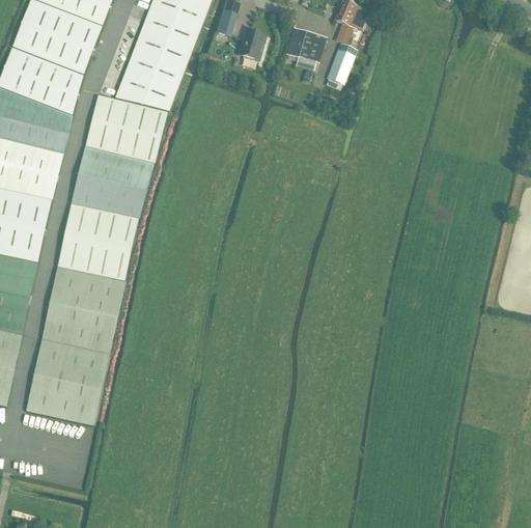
[(11,46),(84,74),(102,26),(91,22),(35,0),(29,0),(21,22),(11,46)]
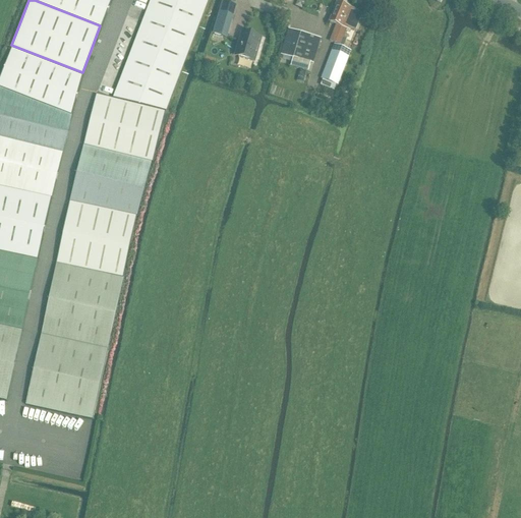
[(40,0),(96,21),(101,23),(110,0),(40,0)]
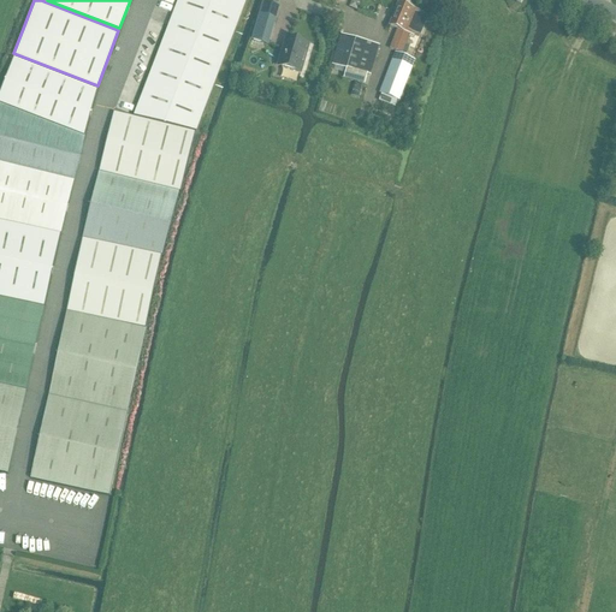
[(177,0),(177,3),(134,114),(195,130),(244,0),(177,0)]
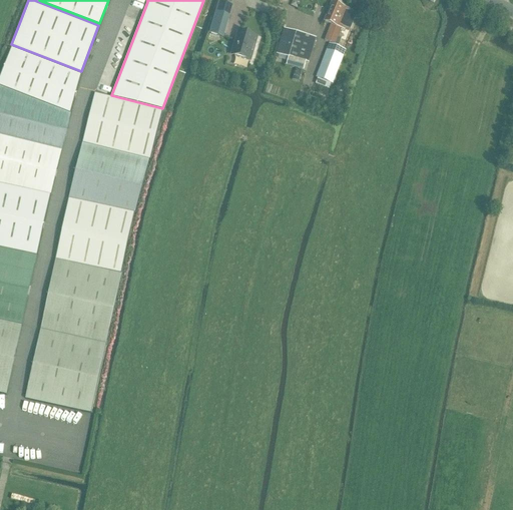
[(356,10),(353,9),(332,1),(325,19),(332,22),(325,38),(339,43),(341,37),(338,36),(341,27),(345,29),(346,27),(349,28),(356,10)]
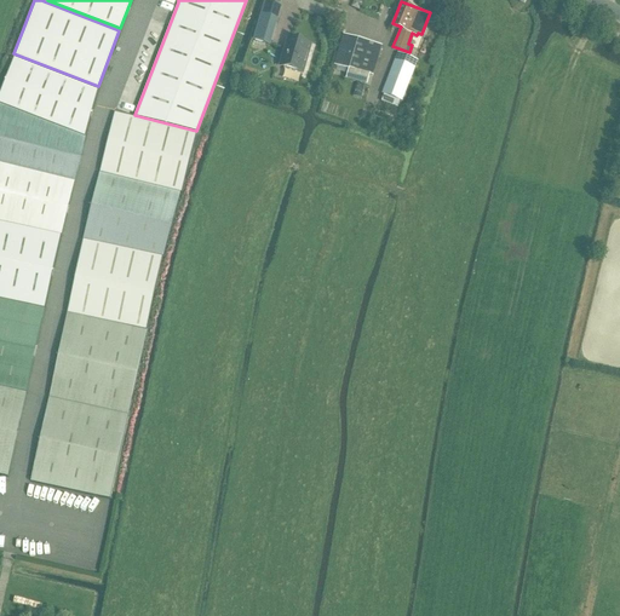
[(262,11),(253,38),(269,42),(277,16),(262,11)]
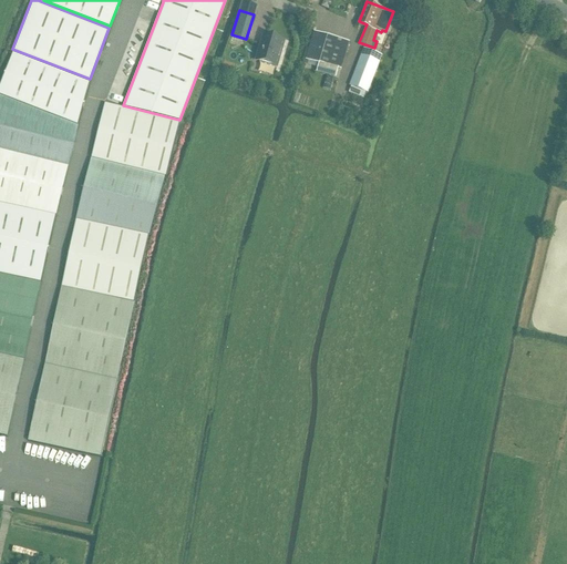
[(315,29),(307,57),(309,58),(319,61),(318,64),(317,71),(326,73),(329,63),(337,65),(338,65),(341,67),(349,39),(315,29)]
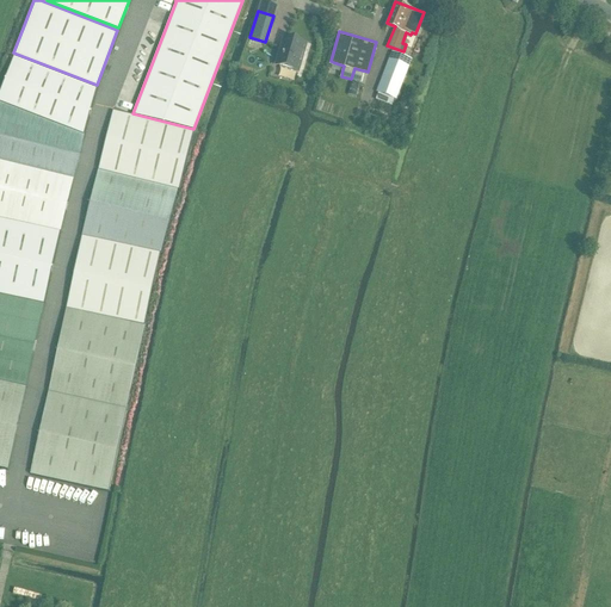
[(285,47),(279,66),(281,66),(296,70),(297,72),(306,42),(304,42),(304,43),(285,37),(285,36),(284,36),(282,45),(285,47)]
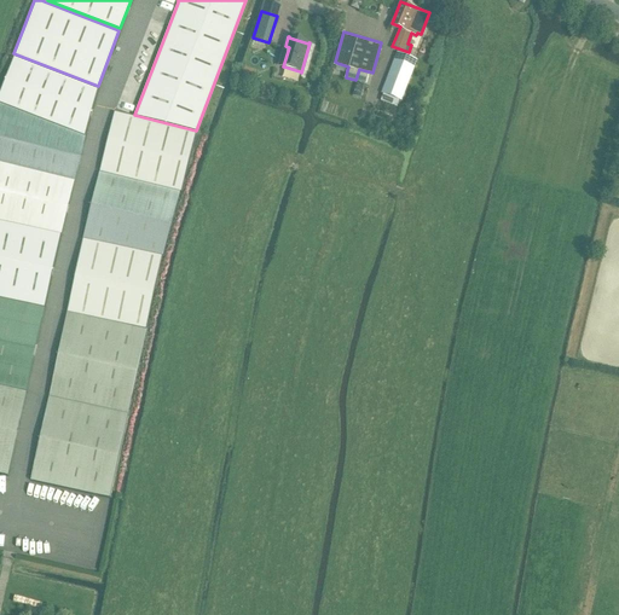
[(398,50),(382,91),(383,92),(399,98),(401,99),(417,57),(398,50)]
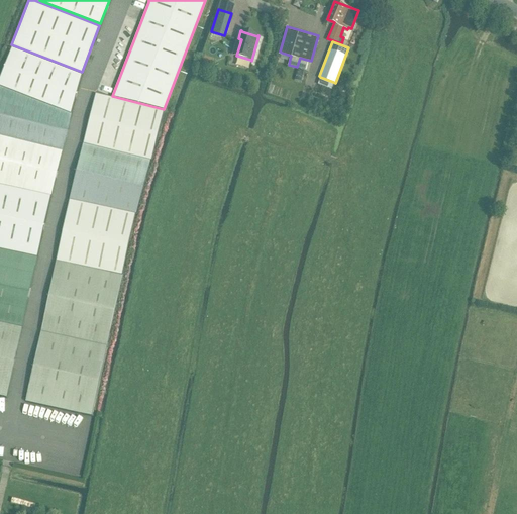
[(0,74),(0,83),(71,111),(82,74),(11,46),(0,74)]
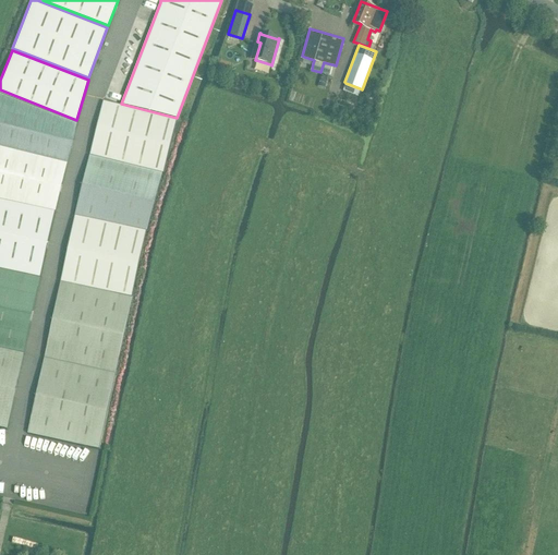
[(220,61),(217,71),(227,73),(230,64),(220,61)]
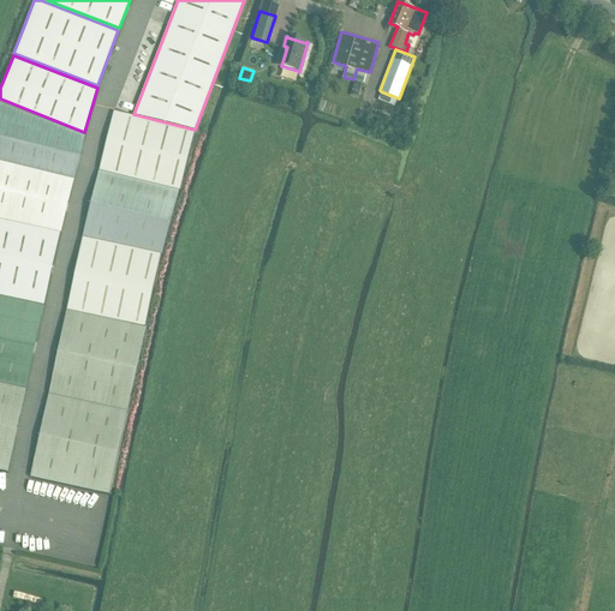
[(0,159),(73,178),(84,135),(0,102),(0,159)]
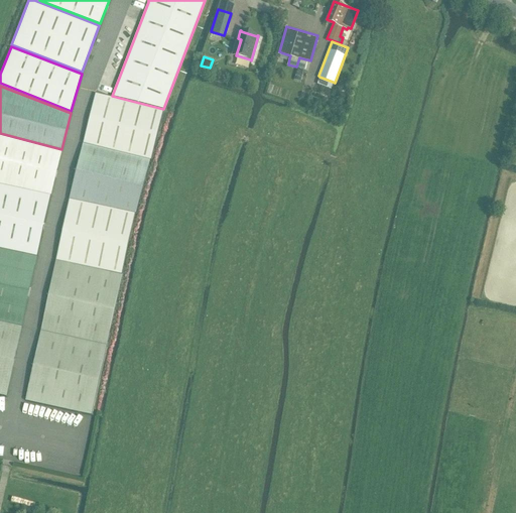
[(83,141),(150,158),(163,111),(95,93),(83,141)]
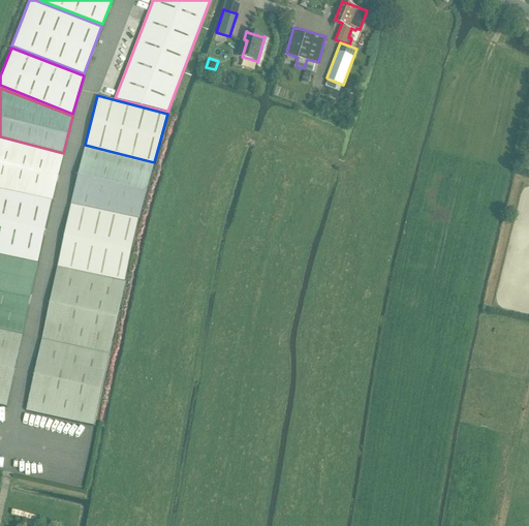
[(0,187),(53,198),(63,154),(0,137),(0,187)]
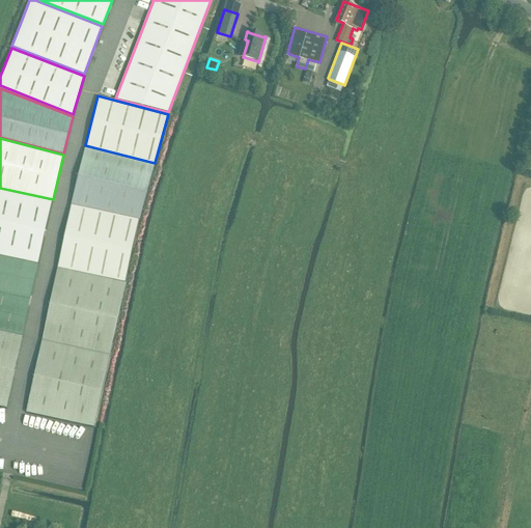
[(72,203),(140,218),(155,164),(85,146),(72,203)]
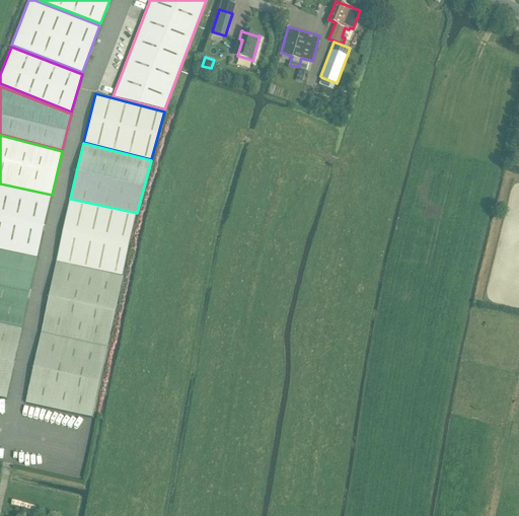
[(0,246),(38,255),(51,196),(0,183),(0,246)]
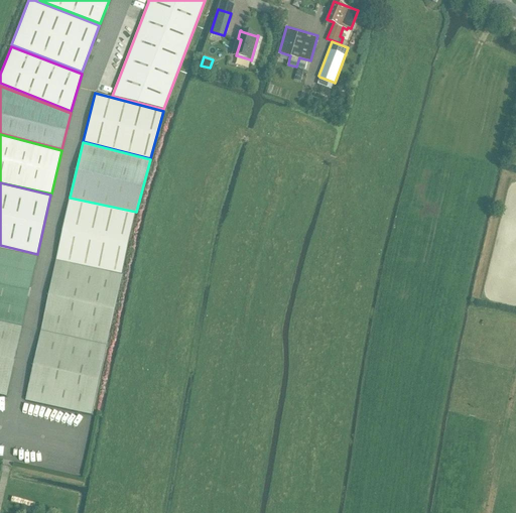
[(55,258),(121,272),(122,272),(135,213),(69,199),(55,258)]
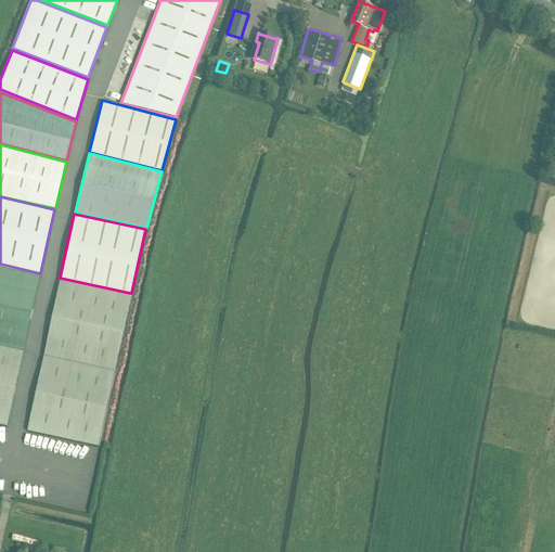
[(0,344),(24,349),(40,276),(0,266),(0,344)]
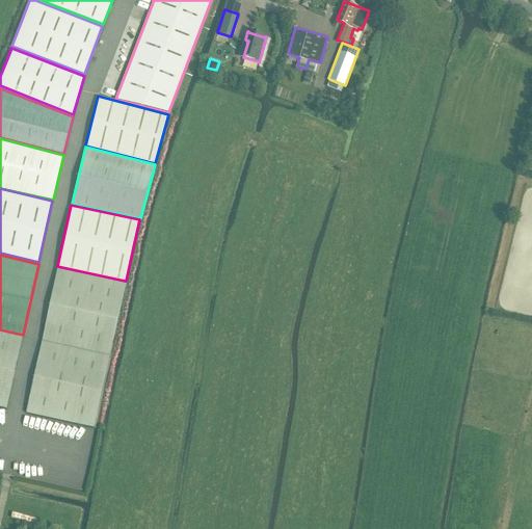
[(42,339),(110,354),(126,283),(57,268),(42,339)]
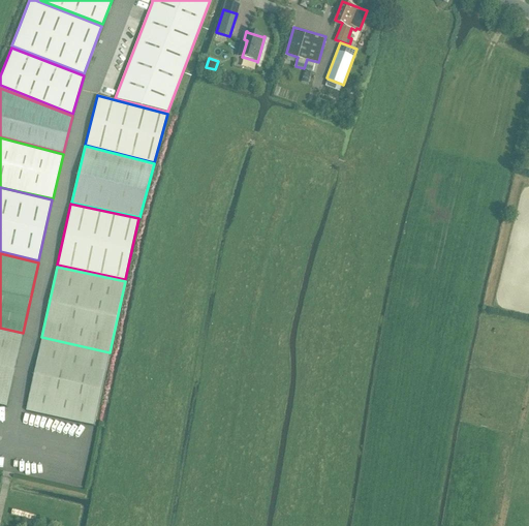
[(0,402),(6,404),(13,369),(22,334),(0,328),(0,402)]
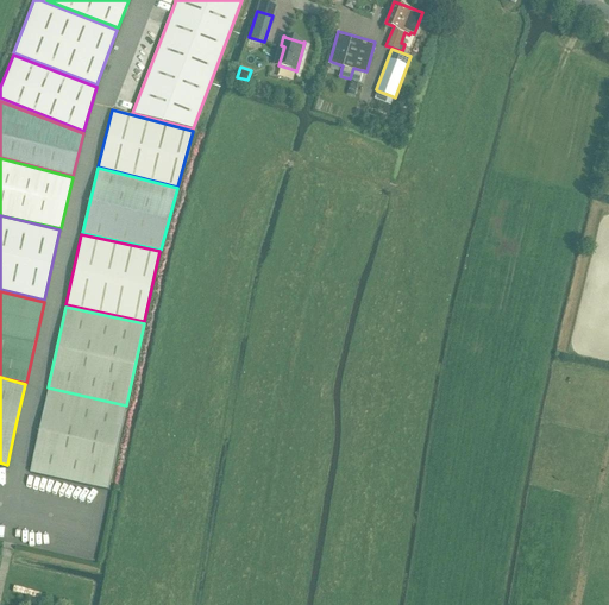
[(30,470),(107,487),(125,407),(48,389),(30,470)]
